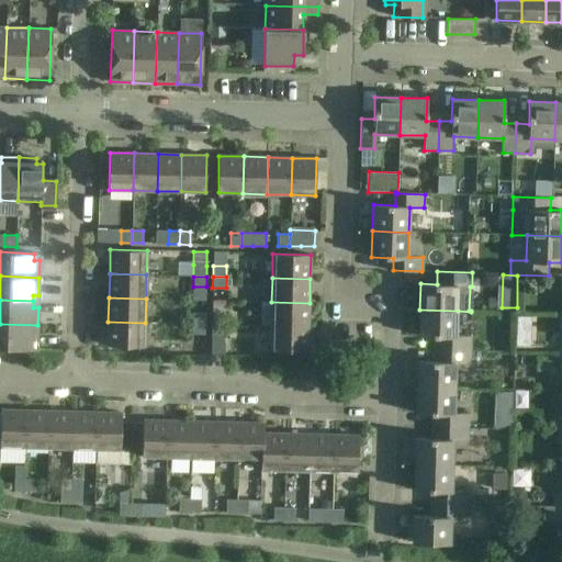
[(271,302),(271,326),(308,327),(310,303),(271,302)]
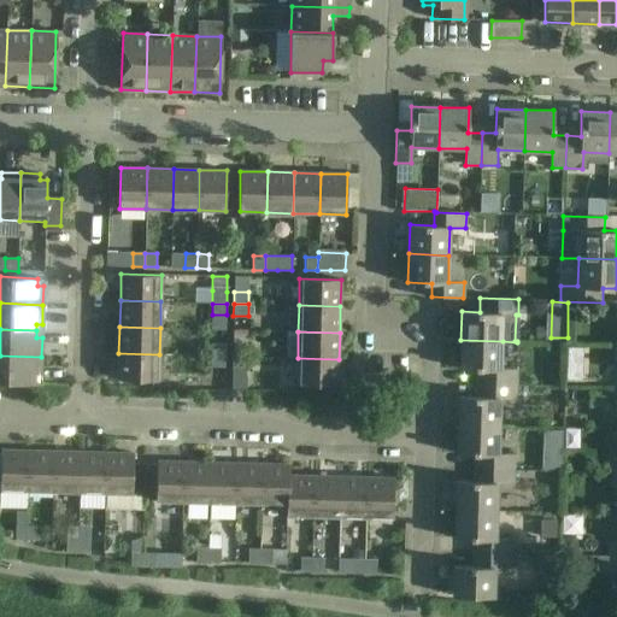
[(477,383),(516,385),(517,369),(503,369),(503,341),(460,340),(460,369),(477,370),(477,383)]
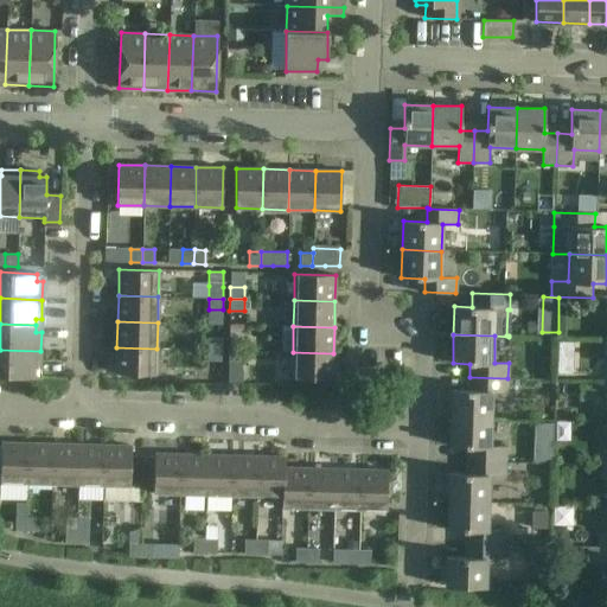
[(208,350),(222,350),(222,338),(208,338),(208,350)]
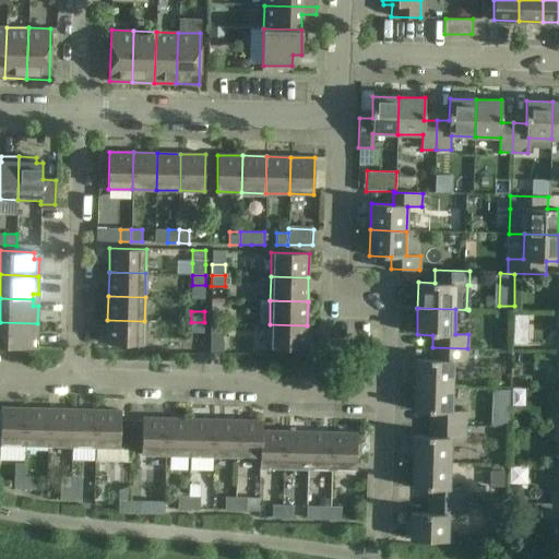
[(211,311),(211,323),(224,323),(224,312),(211,311)]
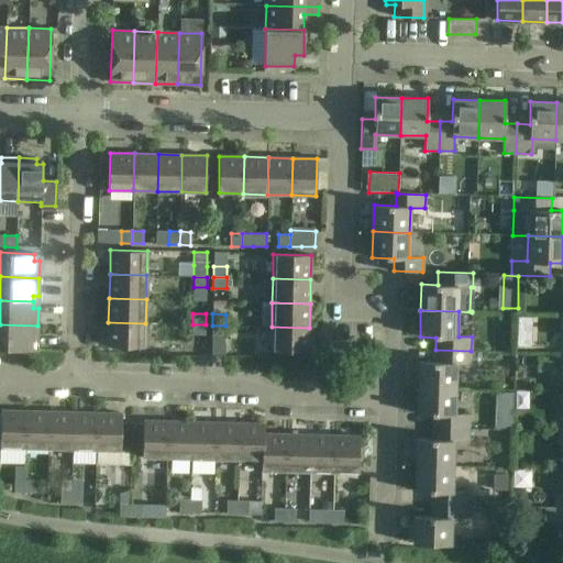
[(518,320),(517,348),(531,349),(532,320),(518,320)]
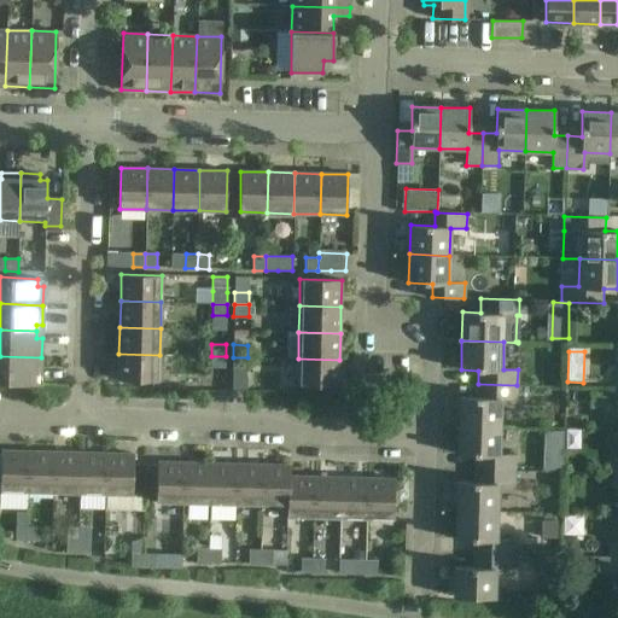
[(159,355),(118,354),(118,380),(158,382),(159,355)]
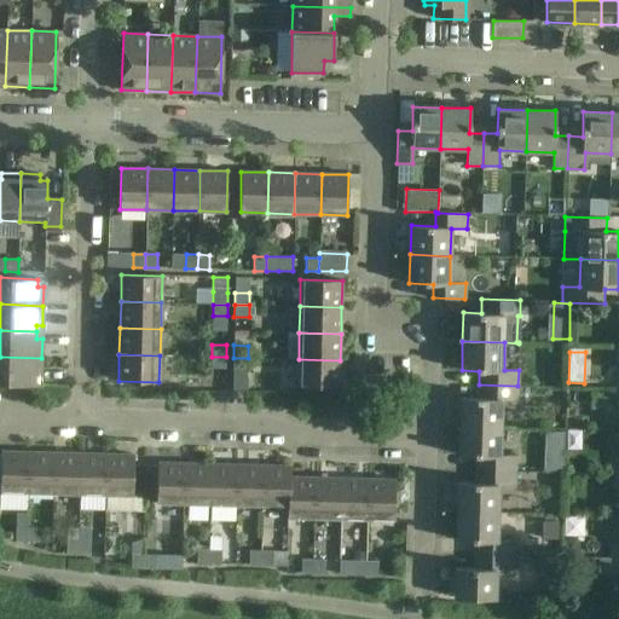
[(41,358),(0,357),(0,383),(35,385),(35,377),(41,377),(41,358)]
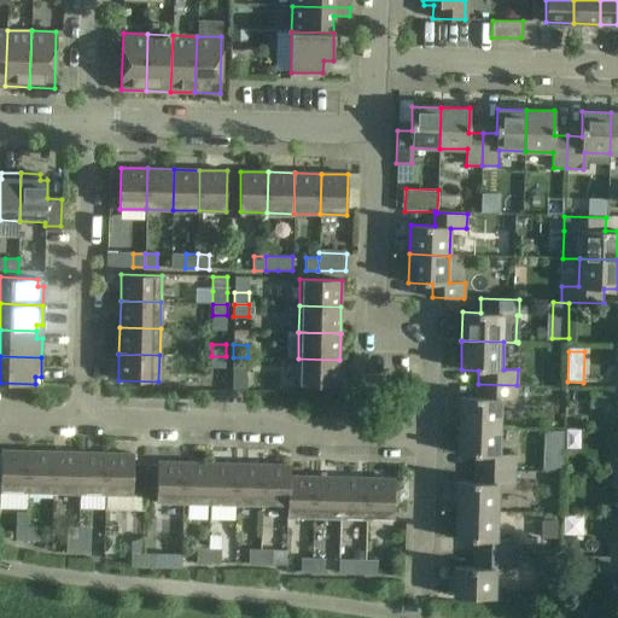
[(225,368),(226,356),(211,356),(211,367),(225,368)]
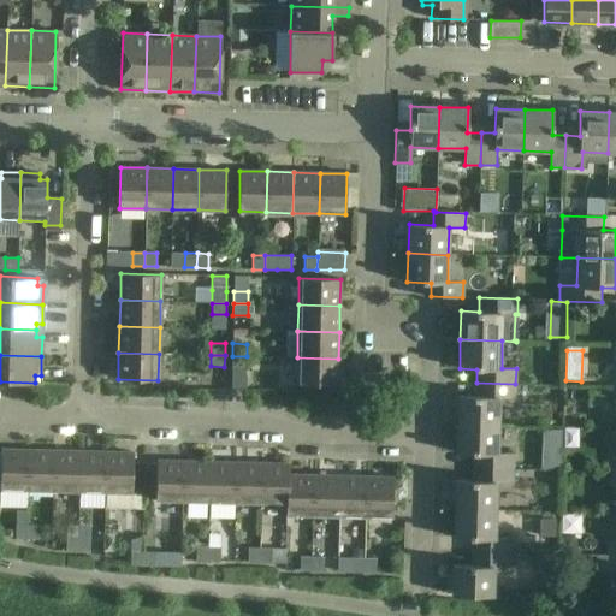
[(247,367),(247,356),(232,356),(232,367),(247,367)]
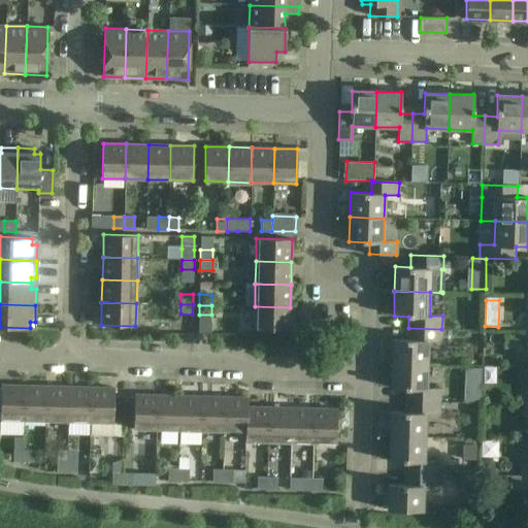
[(290,330),(290,307),(255,306),(254,329),(290,330)]
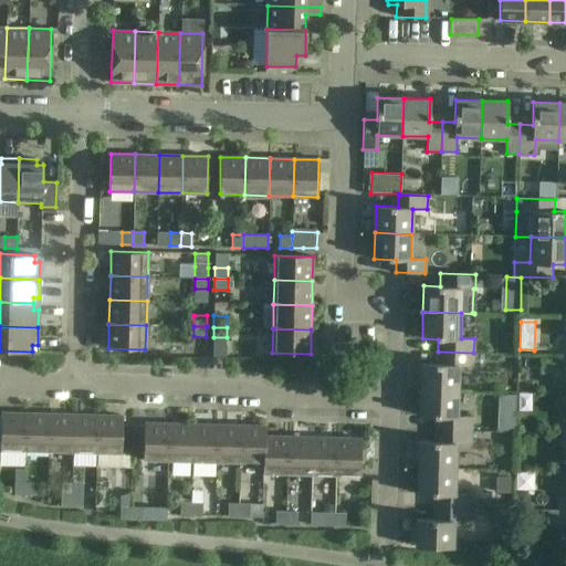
[(420,390),(459,391),(460,366),(473,367),(473,353),(438,352),(437,364),(421,363),(420,390)]
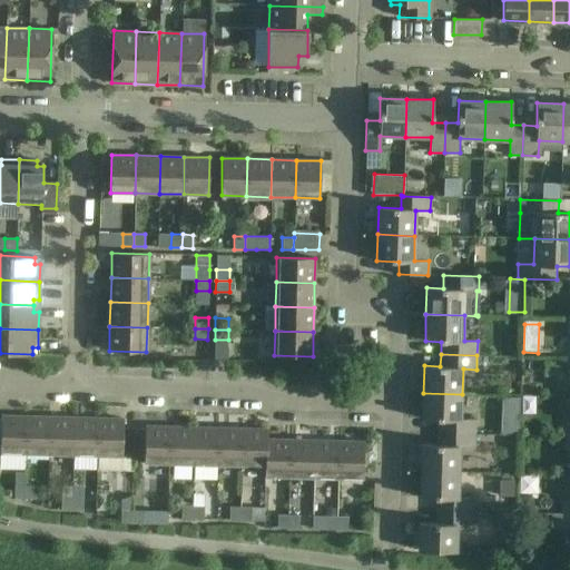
[(439,433),(474,434),(475,420),(462,419),(462,394),(423,393),(422,420),(439,420),(439,433)]
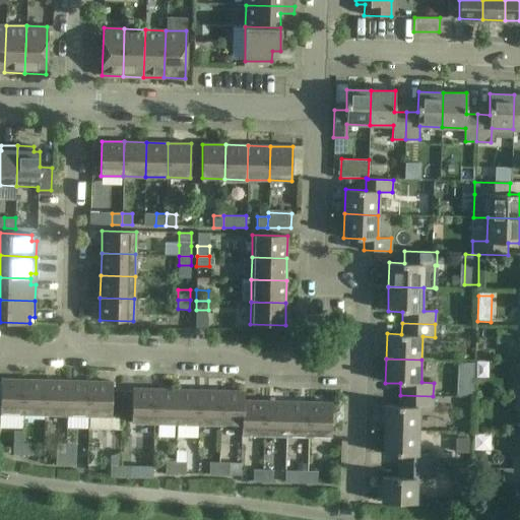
[(490,377),(491,363),(461,363),(461,394),(476,394),(476,376),(490,377)]
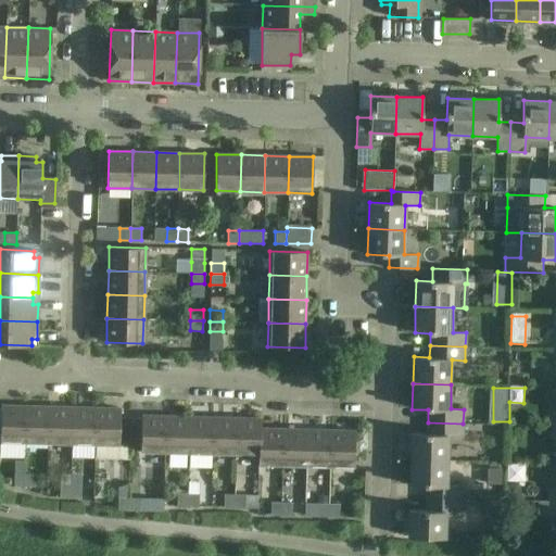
[(0,426),(0,442),(24,443),(25,406),(1,405),(0,426)]
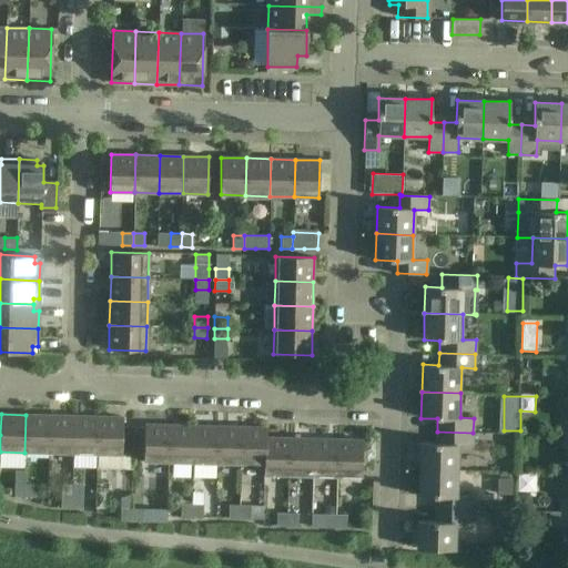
[(49,453),(50,416),(26,415),(24,453),(49,453)]
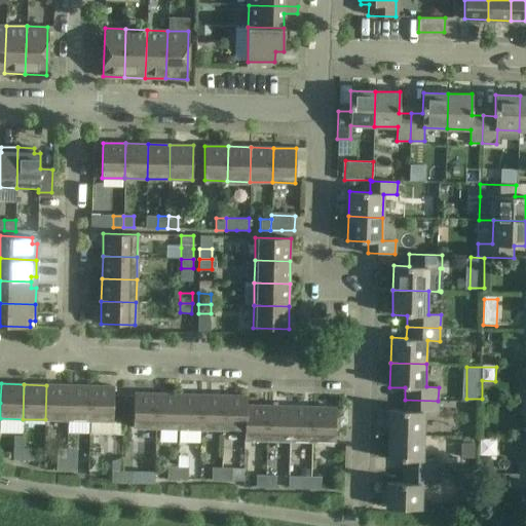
[(67,420),(68,385),(46,385),(45,419),(67,420)]
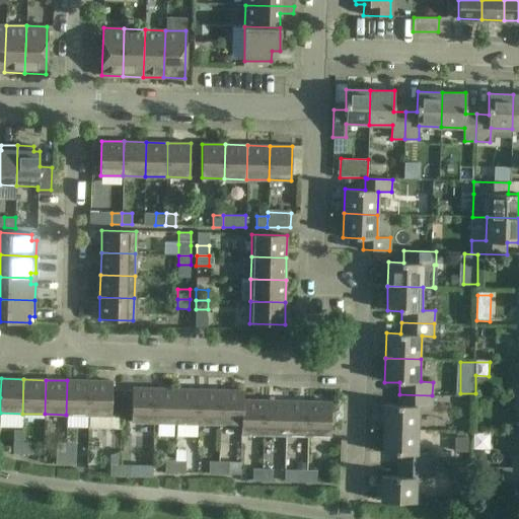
[(88,415),(89,381),(67,380),(66,415),(88,415)]
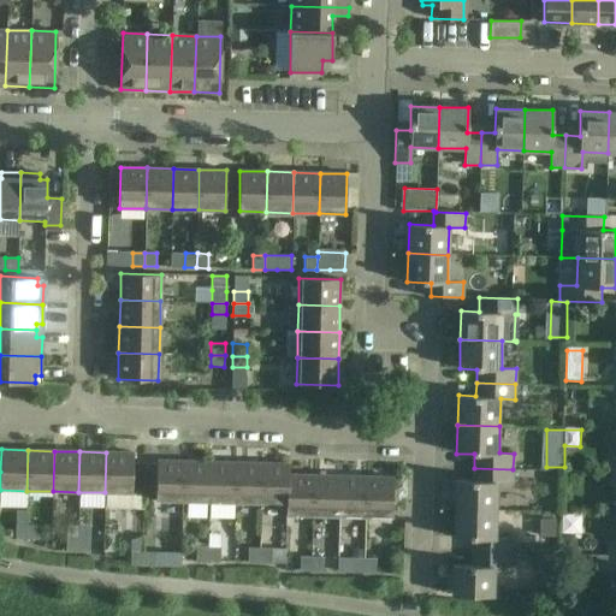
[(132,452),(106,452),(105,492),(131,493),(132,452)]
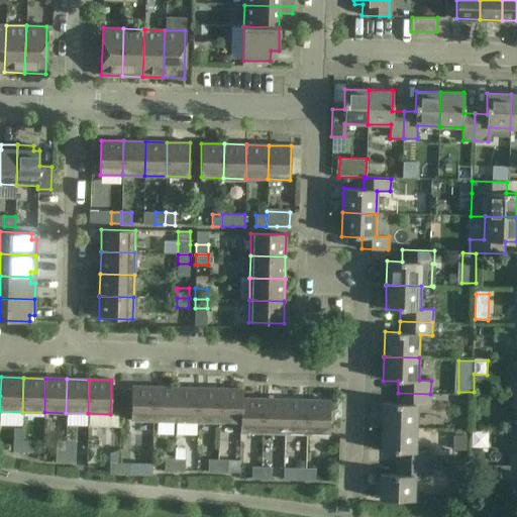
[(130,420),(152,421),(153,387),(131,387),(130,420)]
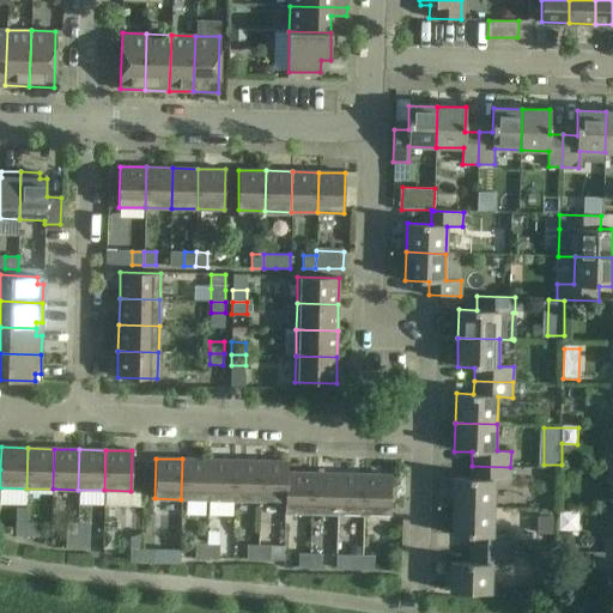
[(181,499),(207,499),(208,460),(182,459),(181,499)]
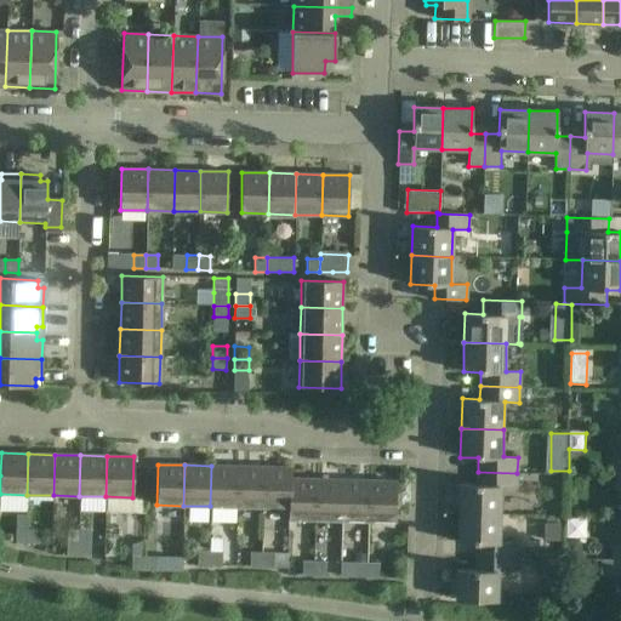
[(210,506),(237,507),(238,466),(211,466),(210,506)]
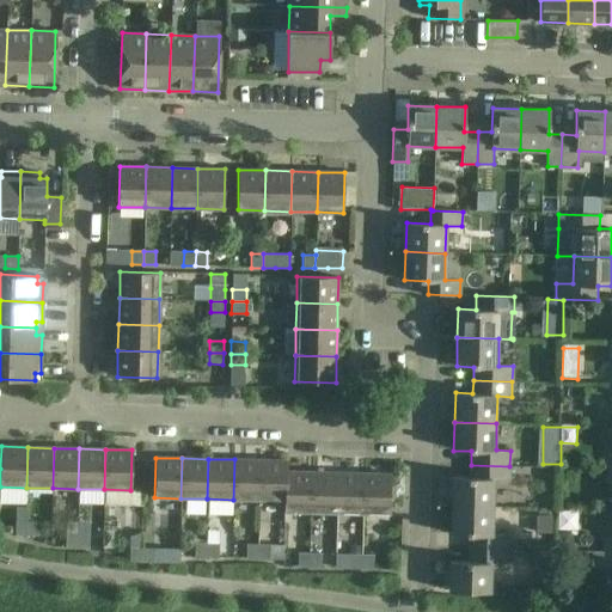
[(233,500),(259,501),(259,460),(234,459),(233,500)]
